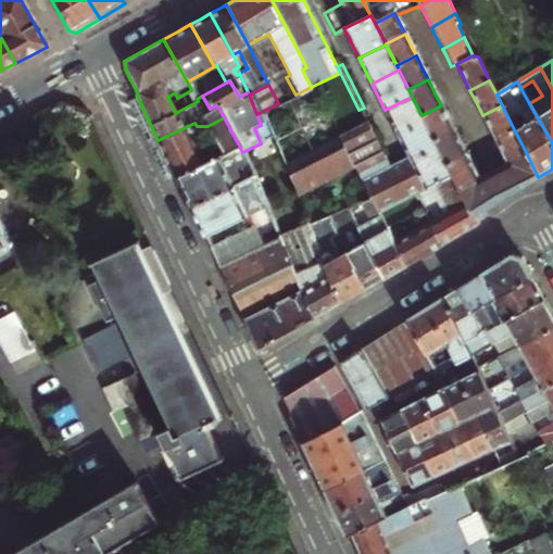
[(335,137),(311,87),(296,95),(278,103),(256,114),(261,125),(279,166),(335,137)]
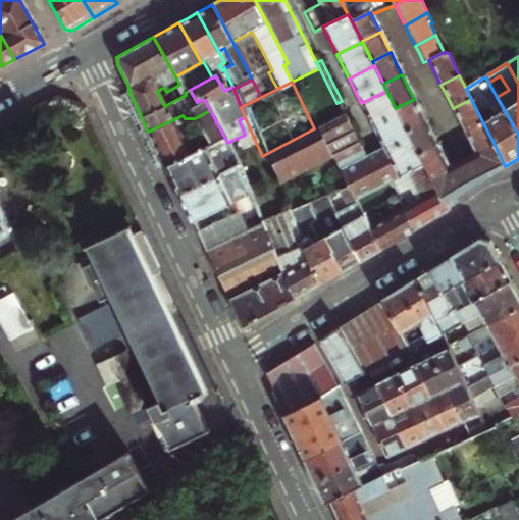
[(386,91),(361,103),(368,115),(374,127),(399,115),(396,108),(386,91)]
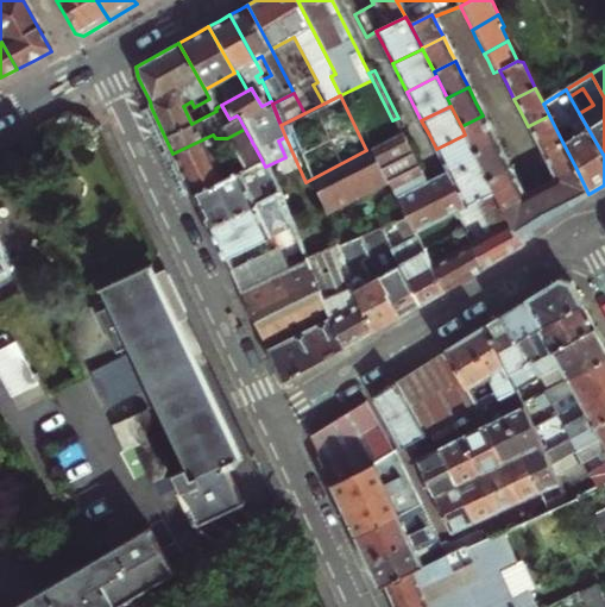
[(465,135),(476,154),(496,143),(489,127),(483,116),(461,126),(465,135)]
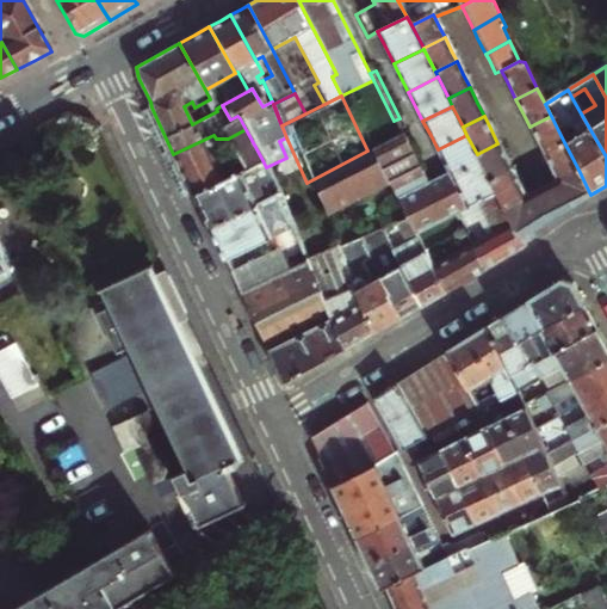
[(537,140),(543,153),(564,142),(551,116),(530,127),(537,140)]
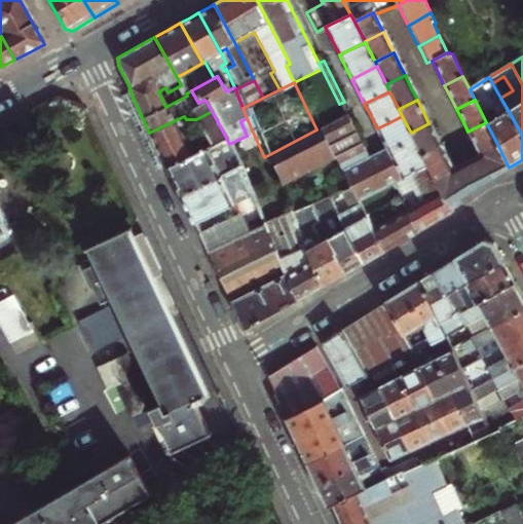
[(226,138),(212,111),(196,119),(210,146),(226,138)]
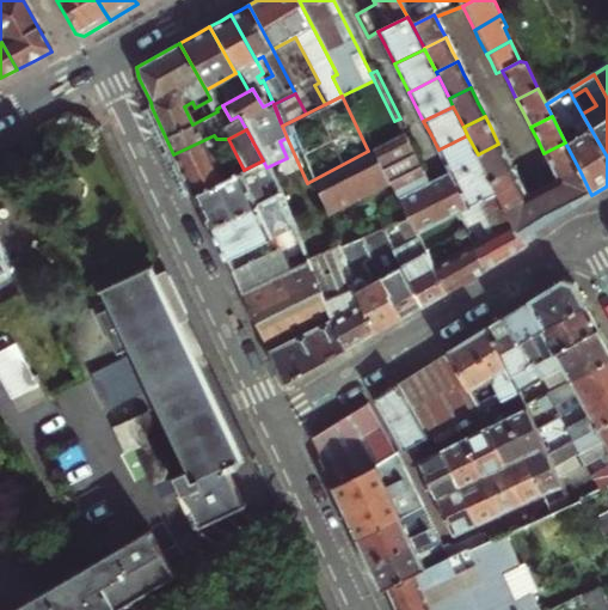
[(390,190),(422,176),(399,134),(368,151),(307,183),(323,219),(387,185),(390,190)]
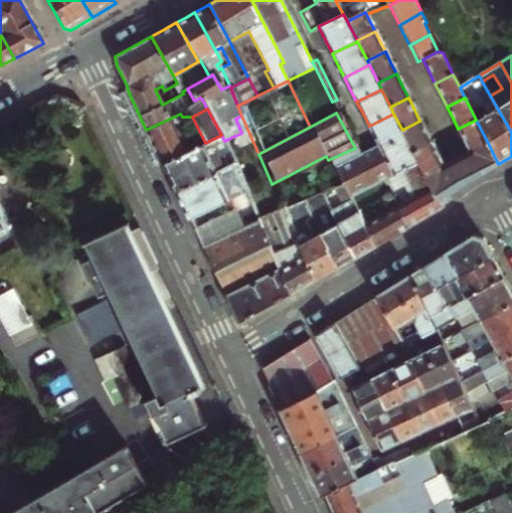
[(185,123),(182,117),(180,114),(146,130),(153,145),(162,164),(202,144),(198,137),(192,140),(188,132),(179,136),(175,128),(185,123)]
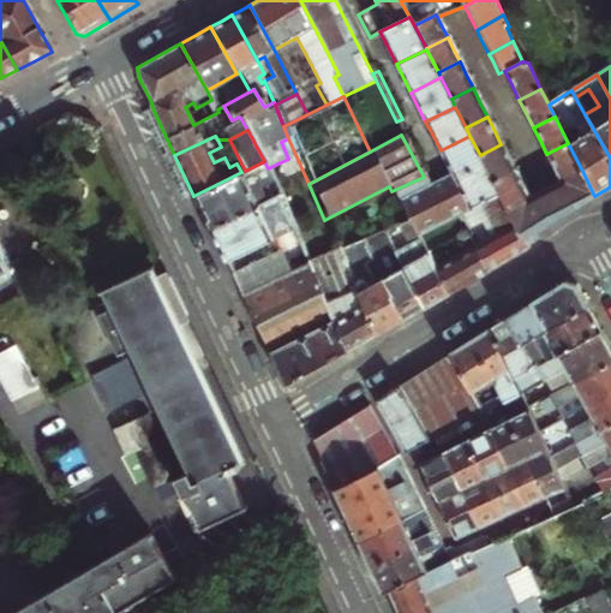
[(469,136),(441,150),(447,162),(453,173),(455,178),(484,164),(480,155),(469,136)]
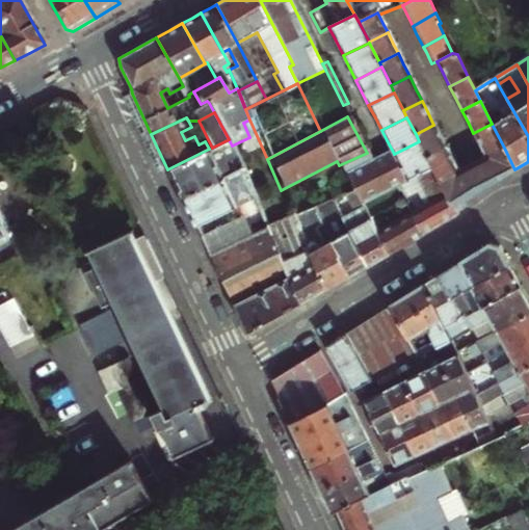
[(480,149),(484,157),(504,148),(492,124),(473,133),(475,137),(480,149)]
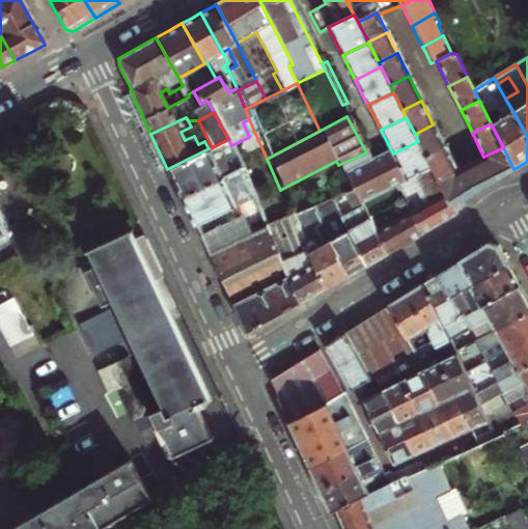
[(418,141),(426,157),(445,147),(440,137),(433,124),(415,134),(418,141)]
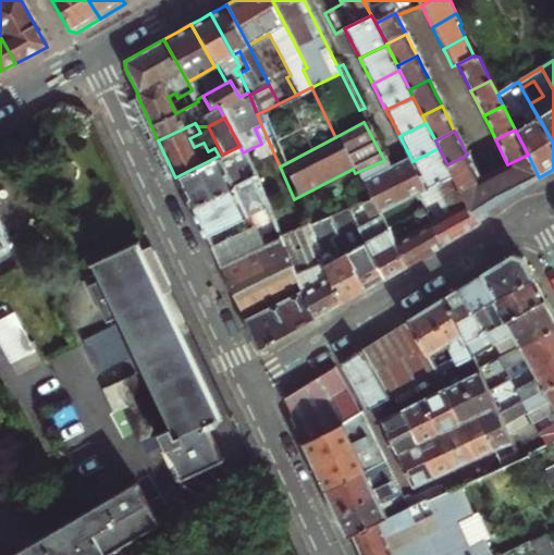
[(219,156),(175,177),(182,190),(189,208),(253,177),(243,152),(239,146),(222,155),(219,156)]
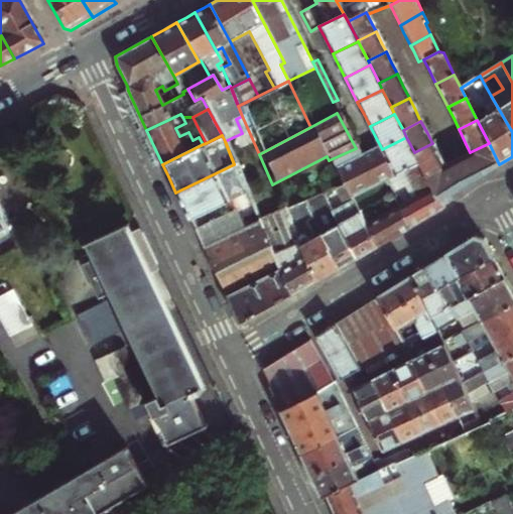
[(382,149),(380,145),(359,154),(356,148),(329,160),(349,199),(385,180),(419,162),(414,152),(406,137),(382,149)]
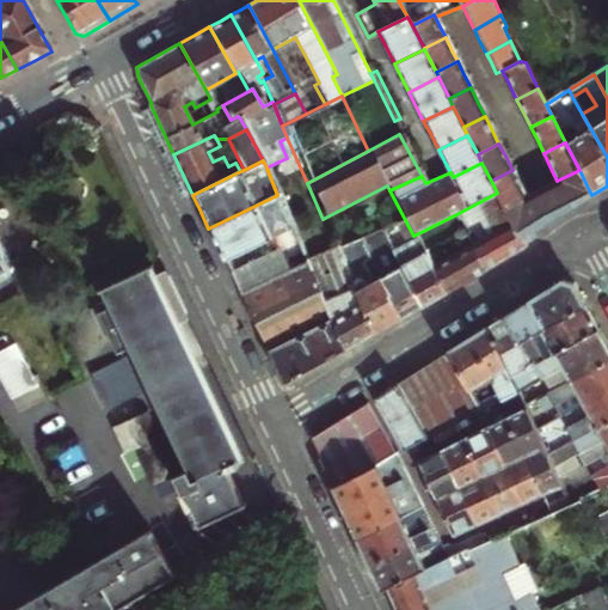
[(491,181),(497,193),(504,207),(526,196),(522,190),(516,178),(513,170),(491,181)]
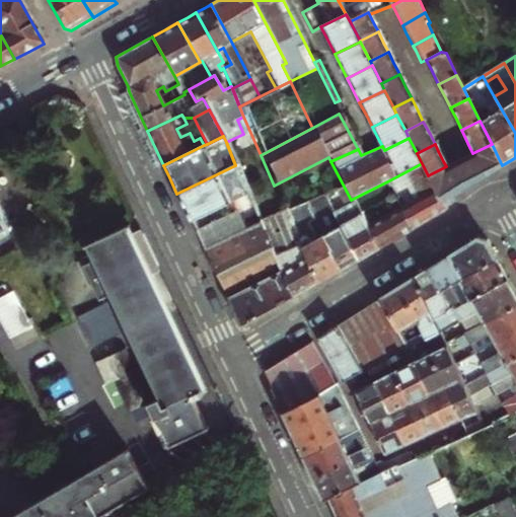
[(472,153),(465,157),(477,180),(489,173),(502,165),(492,144),(472,153)]
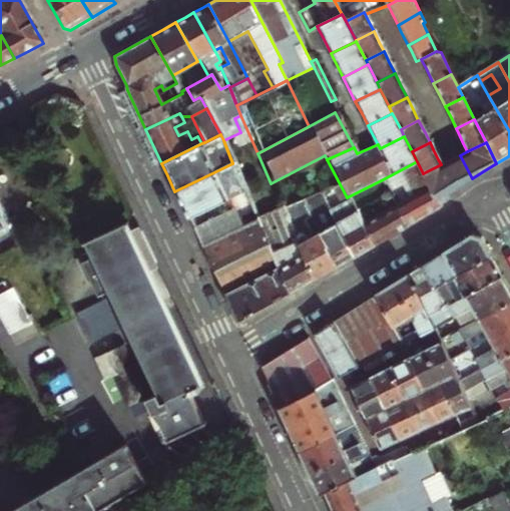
[(454,158),(448,161),(460,186),(466,182),(472,178),(460,155),(454,158)]
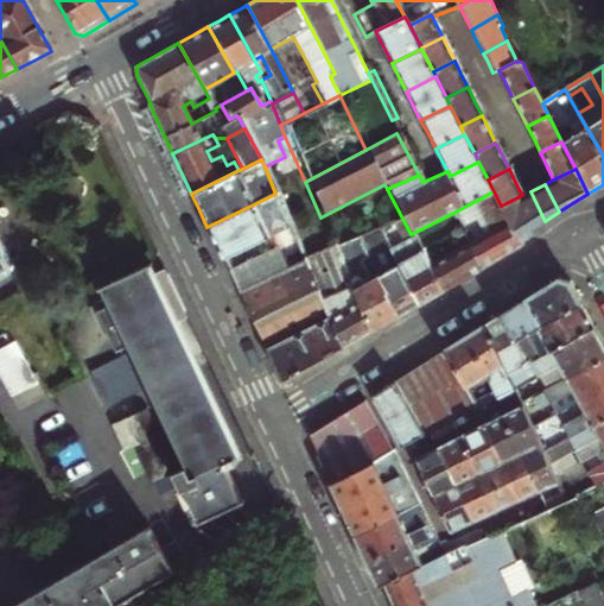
[(496,229),(466,245),(481,270),(502,258),(521,247),(516,239),(516,238),(501,206),(494,191),(453,213),(458,223),(485,209),(496,229)]
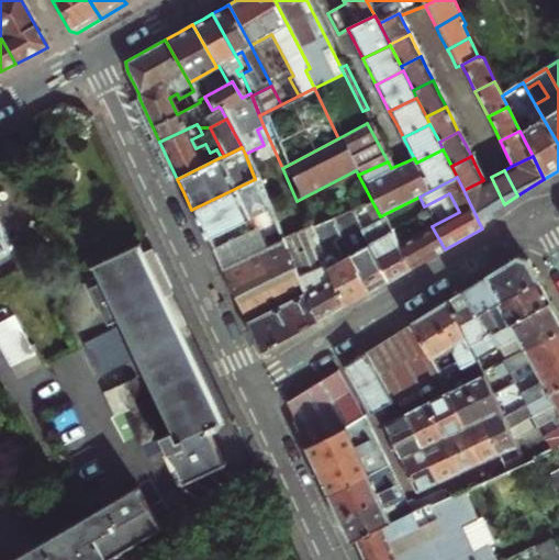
[(483,180),(464,190),(478,220),(492,212),(504,204),(491,177),(483,180)]
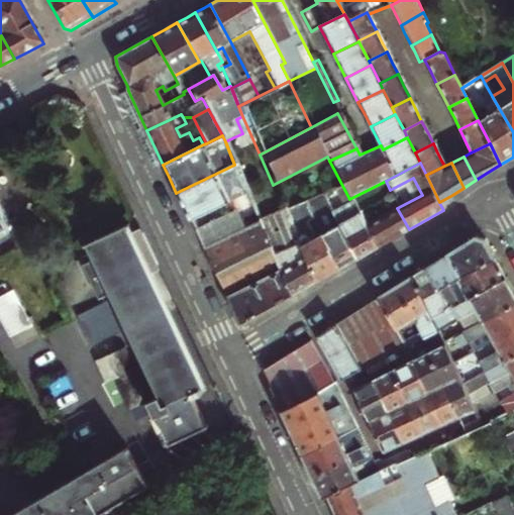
[(234,165),(176,193),(184,209),(189,220),(221,204),(226,213),(193,230),(199,242),(202,249),(258,220),(234,165)]
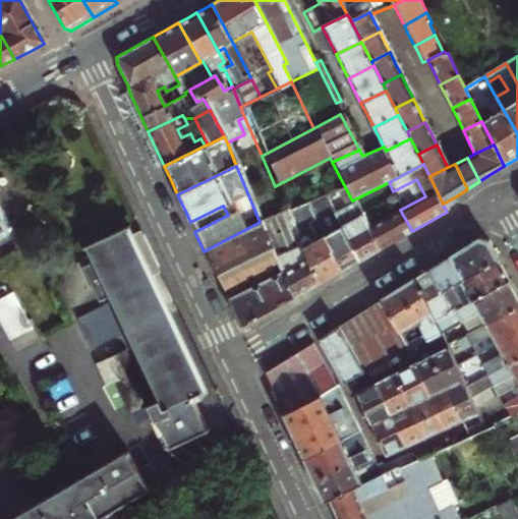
[(329,190),(323,193),(329,206),(335,203),(329,190)]
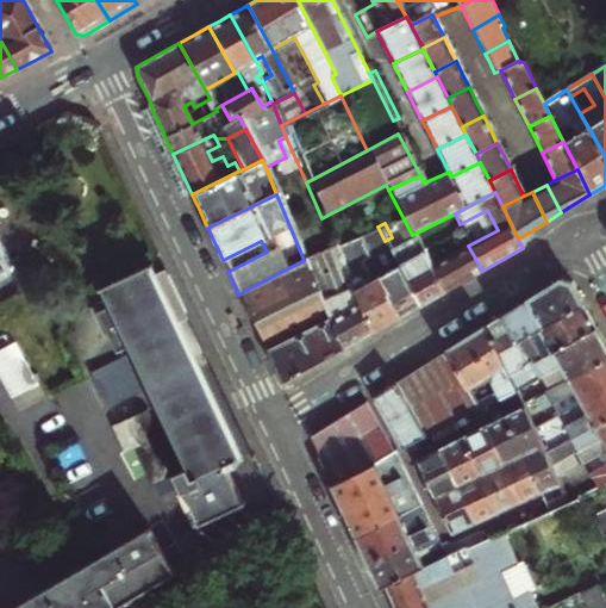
[(363,253),(376,278),(398,320),(408,314),(419,308),(389,250),(385,241),(378,227),(356,239),(363,253)]
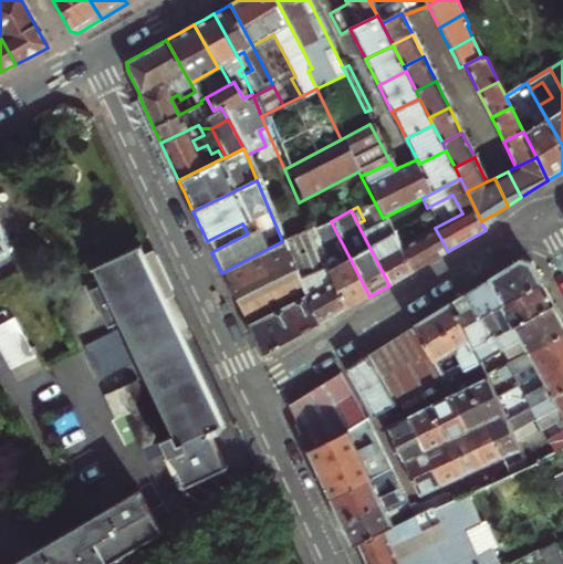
[(108,563),(168,529),(142,483),(69,526),(24,553),(4,563),(0,563),(0,256),(16,248),(0,220),(0,563),(108,563)]
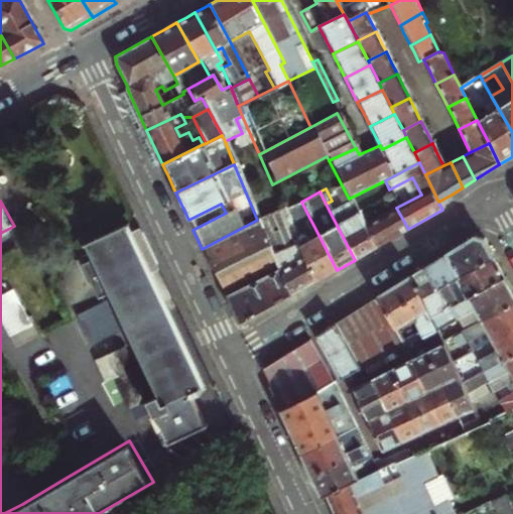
[(350,201),(330,212),(355,260),(365,254),(375,248),(364,226),(350,201)]
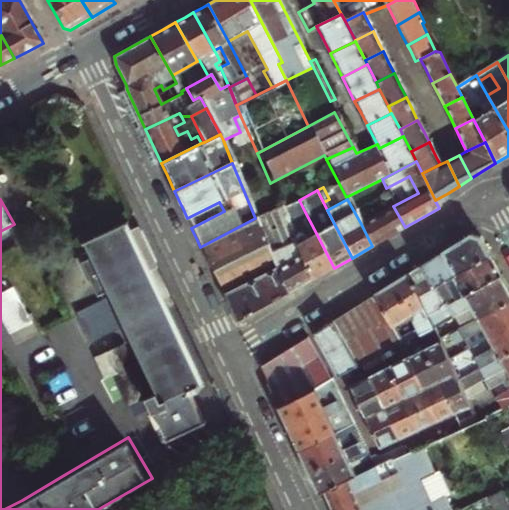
[(299,200),(282,209),(313,280),(325,273),(334,268),(316,233),(309,236),(298,215),(305,212),(299,200)]
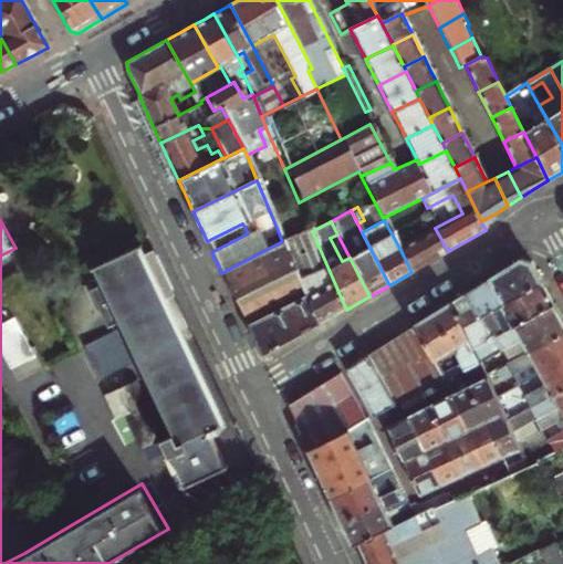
[(309,226),(282,241),(318,325),(334,316),(346,310),(312,231),(309,226)]
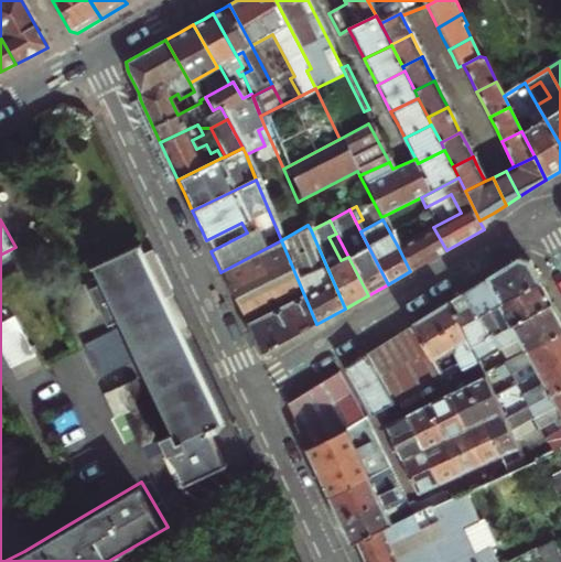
[(433,227),(398,247),(410,271),(429,261),(446,250),(433,227)]
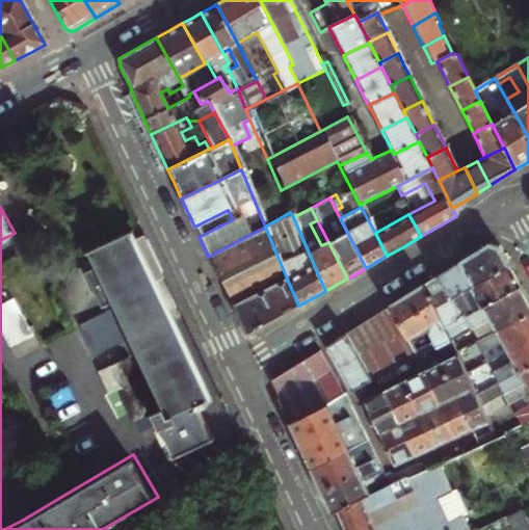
[(265,227),(208,257),(245,336),(274,320),(298,306),(265,227)]
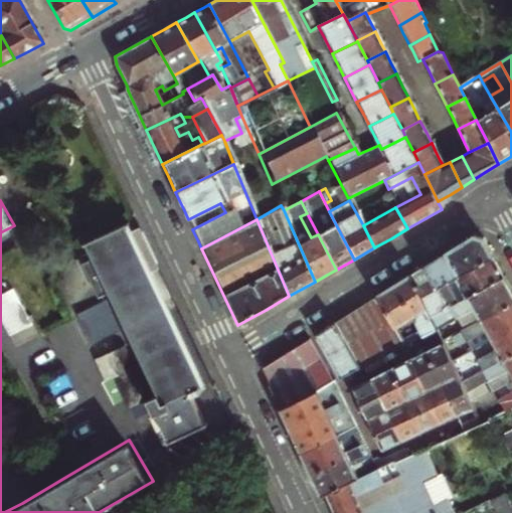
[(130,236),(123,222),(83,240),(97,273),(87,278),(94,296),(106,290),(154,396),(145,400),(153,417),(149,419),(167,459),(172,456),(170,444),(204,428),(190,397),(198,393),(195,386),(199,385),(145,270),(155,264),(148,247),(141,231),(130,236)]
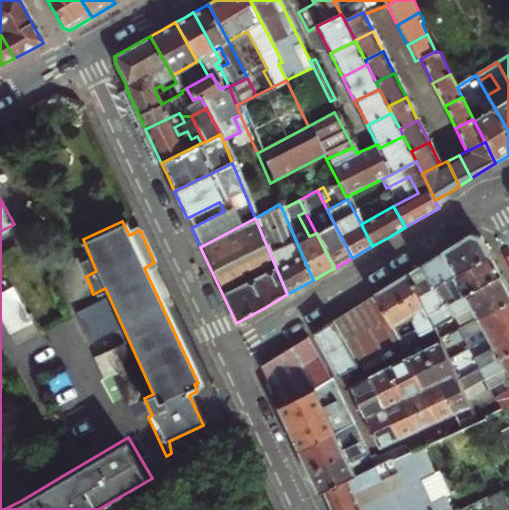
[(453,278),(489,258),(478,239),(468,237),(447,250),(420,267),(431,289),(453,278)]
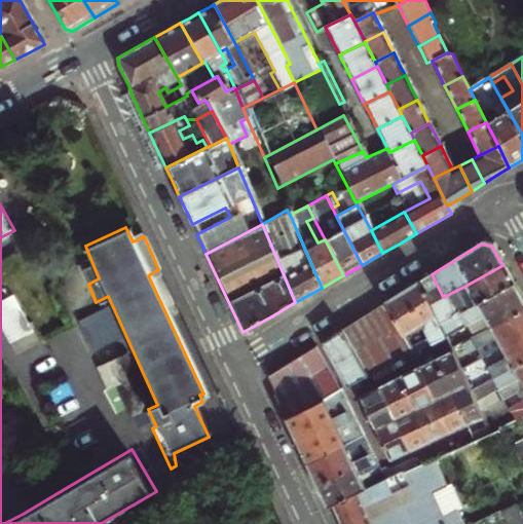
[(476,305),(513,286),(508,276),(502,265),(465,286),(476,305)]
